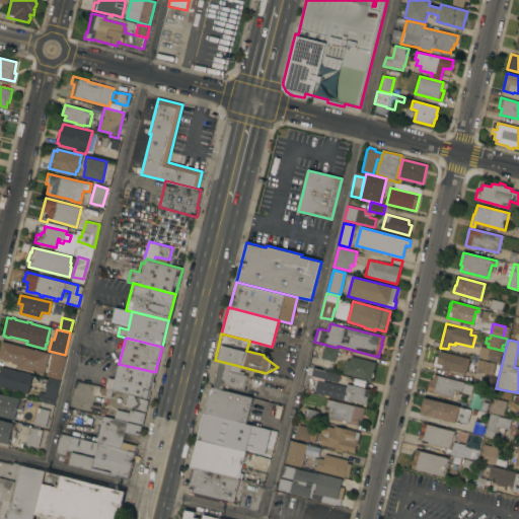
[(49,353),(46,365),(47,365),(46,368),(45,368),(44,374),(16,367),(17,364),(11,363),(11,361),(7,360),(7,362),(3,361),(4,360),(0,358),(0,347),(2,341),(49,353)]
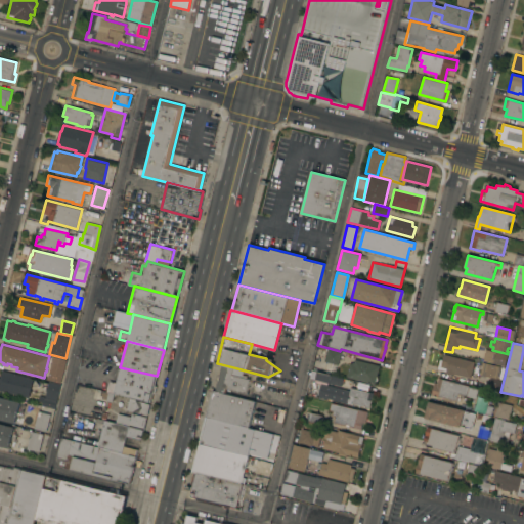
[(338,364),(324,361),(328,348),(341,351),(338,364)]
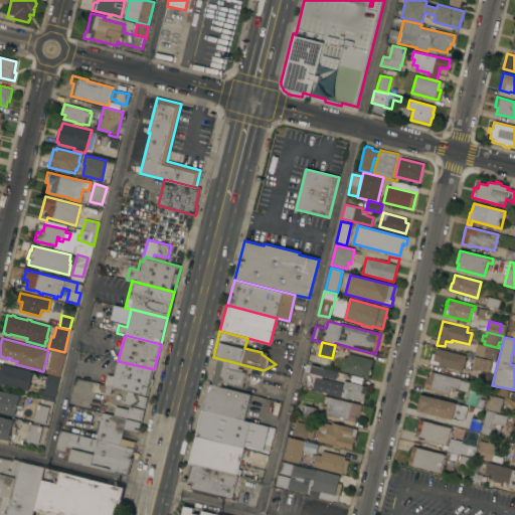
[(499,348),(496,360),(474,355),(477,343),(499,348)]
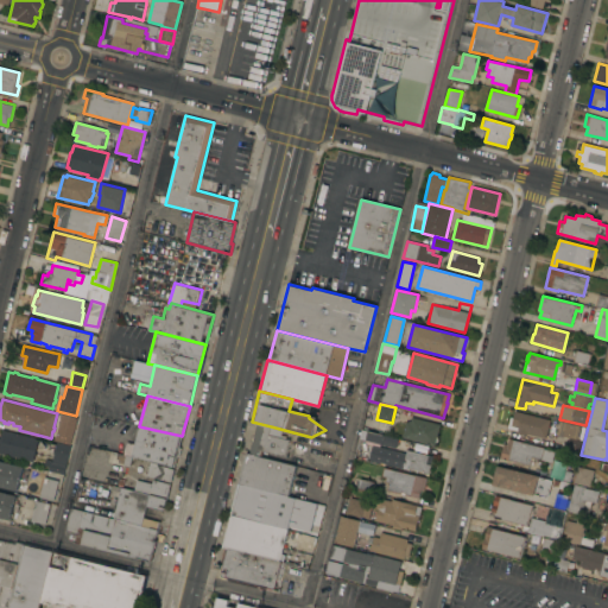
[(550,419),(545,438),(526,434),(526,435),(517,432),(517,430),(507,428),(510,416),(513,417),(514,411),(550,419)]
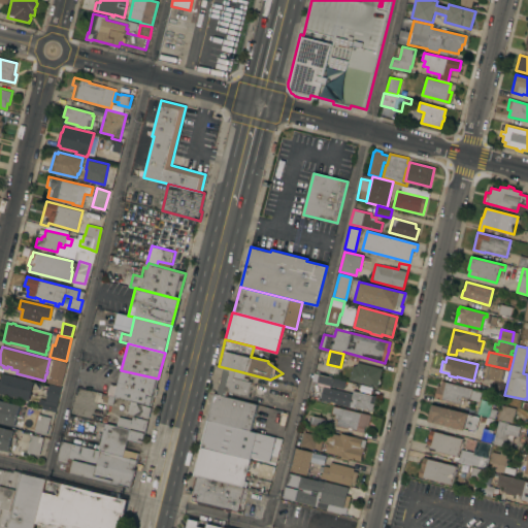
[(61,386),(46,382),(47,378),(48,380),(54,359),(67,363),(61,386)]
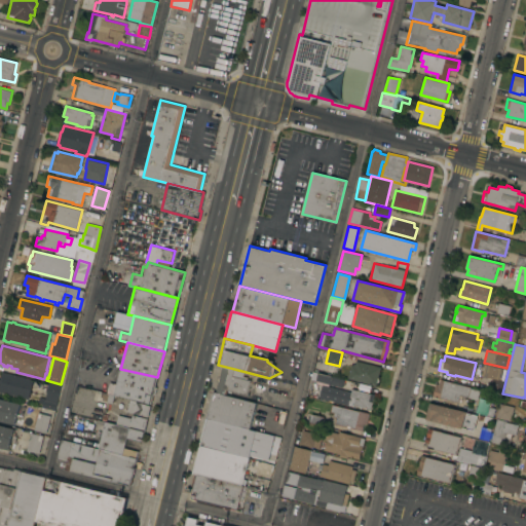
[(379,377),(380,379),(379,381),(378,383),(377,384),(376,382),(376,385),(347,378),(351,365),(352,365),(353,364),(354,365),(355,361),(380,367),(378,377),(379,377)]
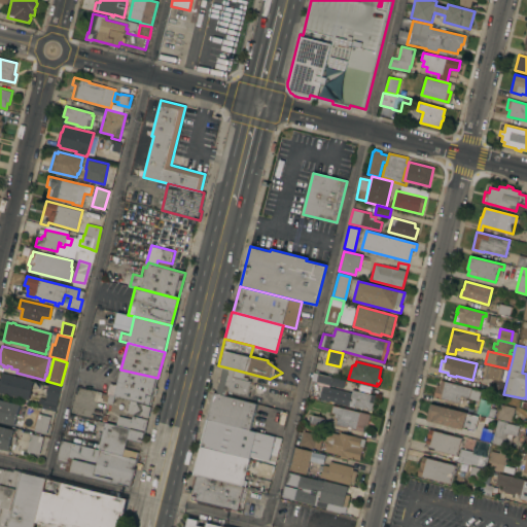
[(482,377),(484,367),(478,366),(479,361),(485,362),(485,364),(502,369),(500,381),(482,377)]
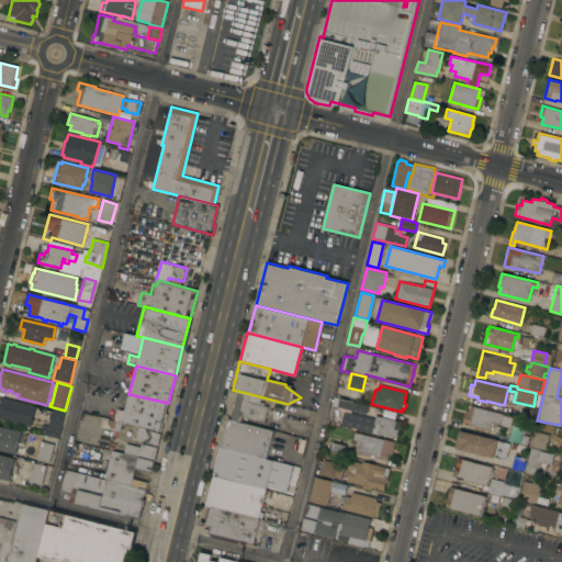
[(229,419),(237,391),(250,394),(248,401),(268,406),(263,422),(244,417),(243,422),(229,419)]
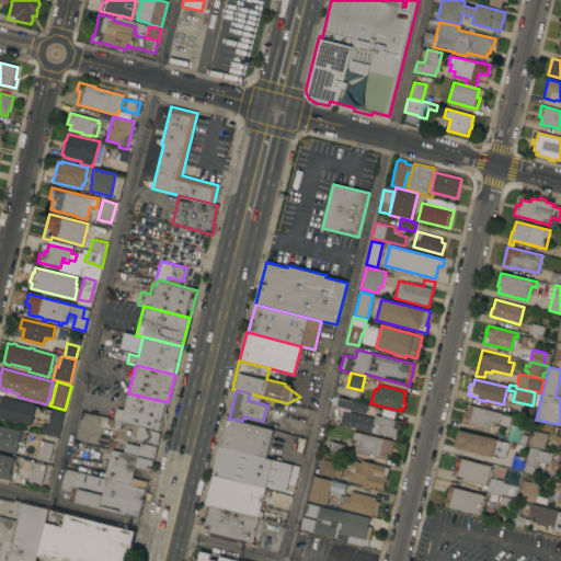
[(165,412),(168,413),(165,422),(163,421),(161,431),(114,419),(116,408),(124,410),(128,393),(168,402),(165,412)]
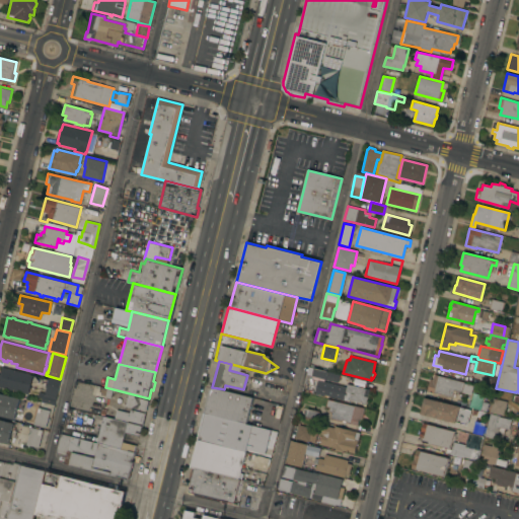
[(32,374),(27,394),(0,386),(0,374),(2,367),(32,374)]
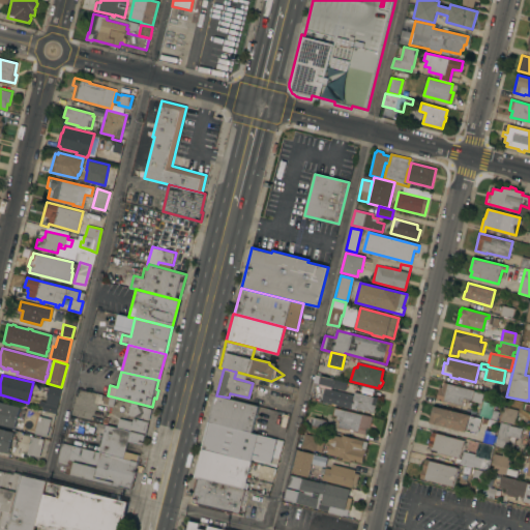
[(346,382),(345,389),(332,386),(332,387),(318,383),(320,376),(346,382)]
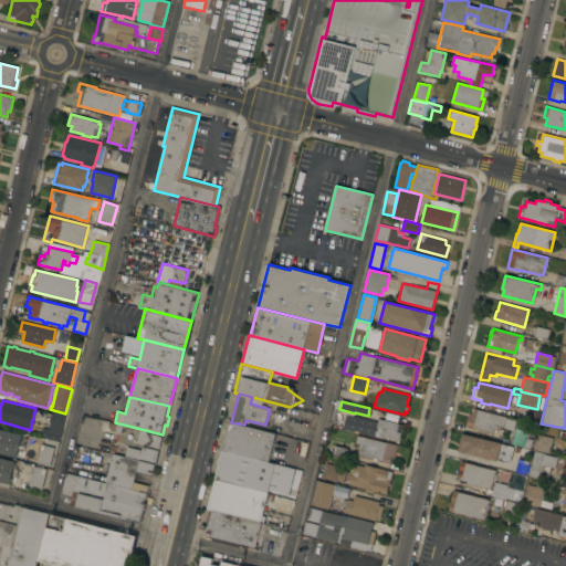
[(506,417),(506,418),(515,420),(513,430),(496,426),(496,428),(494,428),(492,433),(465,426),(469,412),(472,413),(473,408),(506,417)]
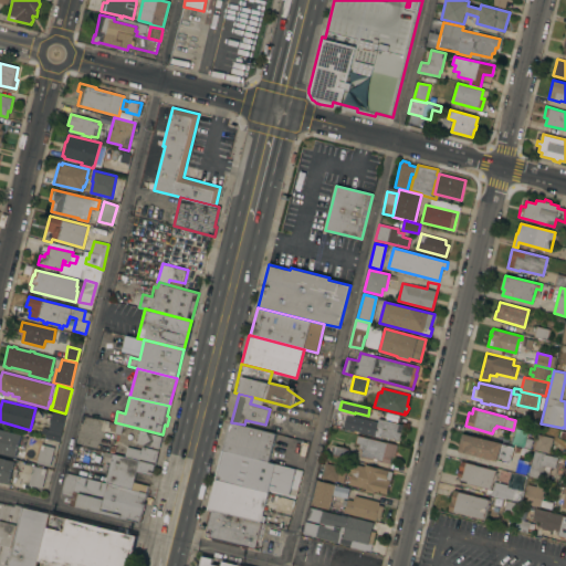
[(59,442),(44,438),(46,429),(49,430),(53,411),(65,415),(59,442)]
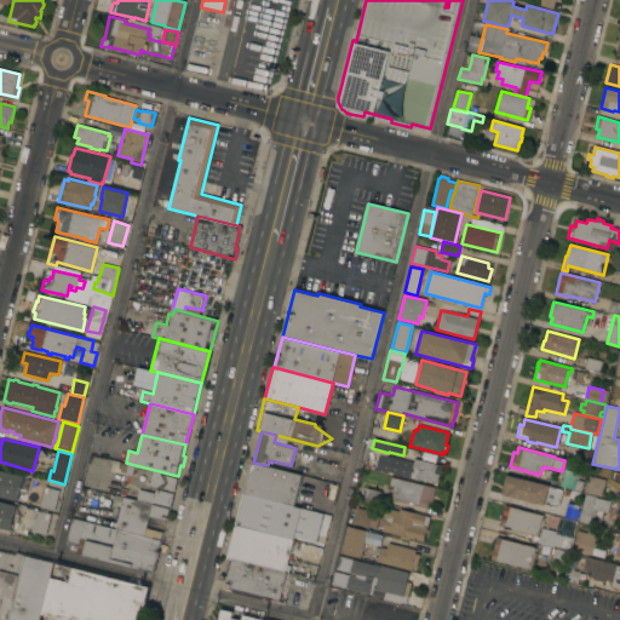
[(414,463),(414,458),(441,465),(437,482),(417,477),(415,478),(375,469),(379,454),(414,463)]
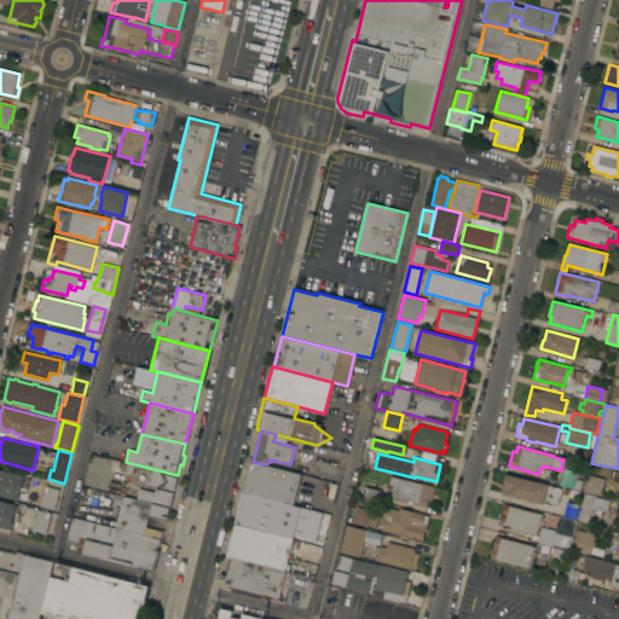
[(301,474),(293,504),(244,492),(243,492),(250,461),(253,462),(267,464),(301,474)]
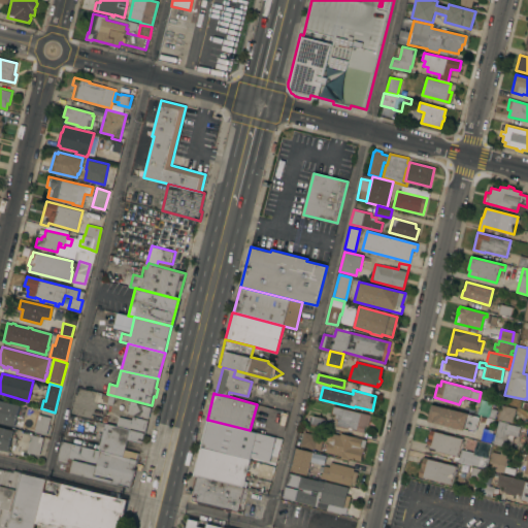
[(491,408),(496,409),(494,419),(477,415),(481,399),(492,402),(491,408)]
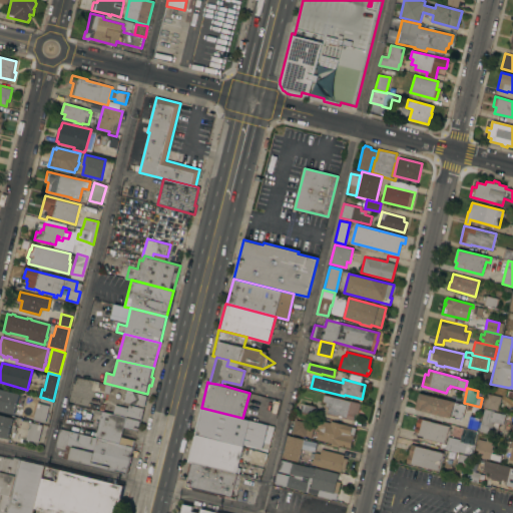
[(0,410),(0,389),(26,396),(22,413),(15,411),(14,414),(0,410)]
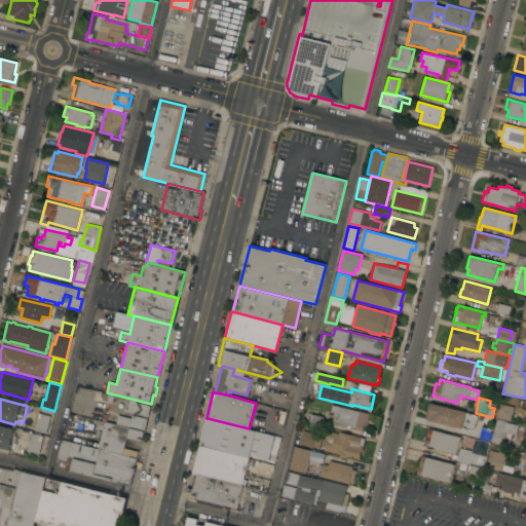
[(125,411),(128,399),(137,401),(136,402),(151,406),(148,417),(125,411)]
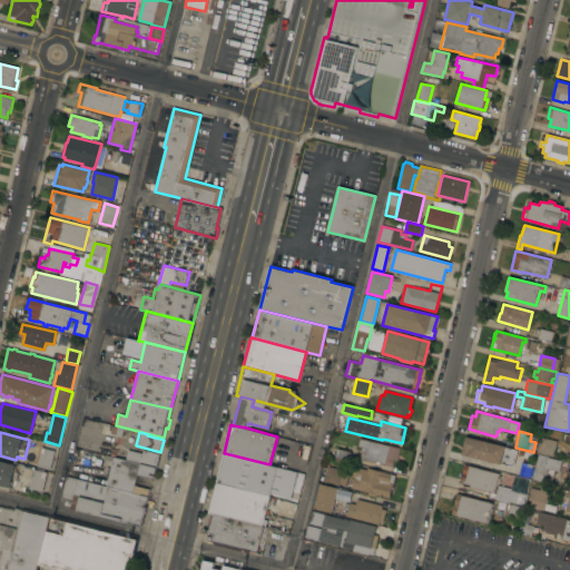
[(504,445),(504,448),(517,451),(513,467),(500,463),(500,464),(460,454),(463,443),(464,444),(465,436),(504,445)]
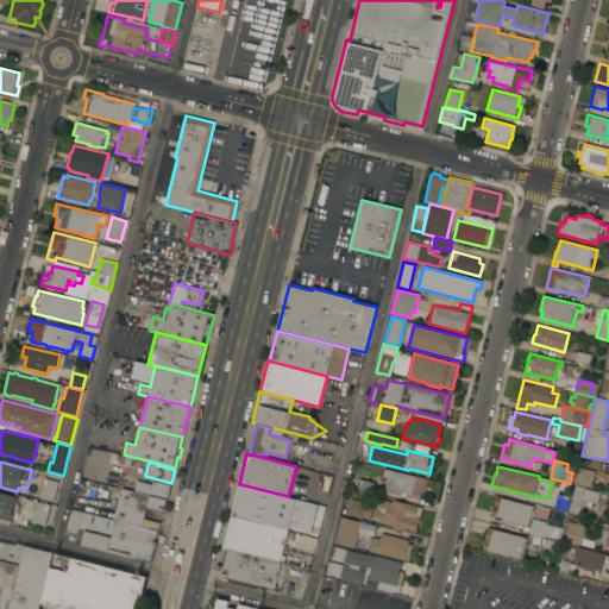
[(595,471),(591,488),(575,484),(578,468),(595,471)]
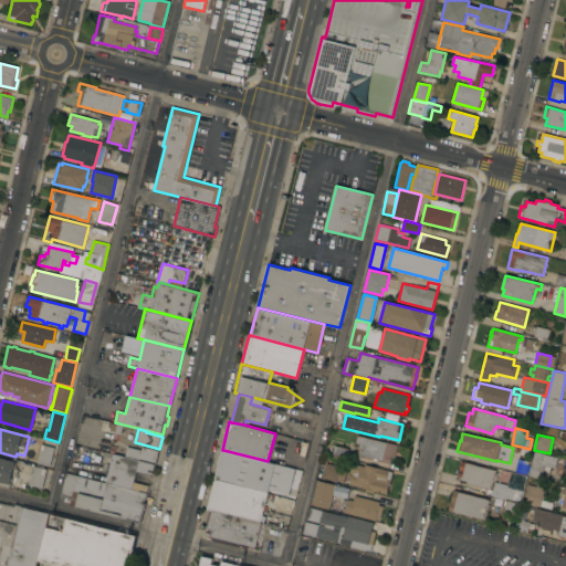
[(397,446),(395,457),(391,456),(390,463),(360,457),(362,450),(358,449),(359,444),(356,443),(357,436),(397,446)]
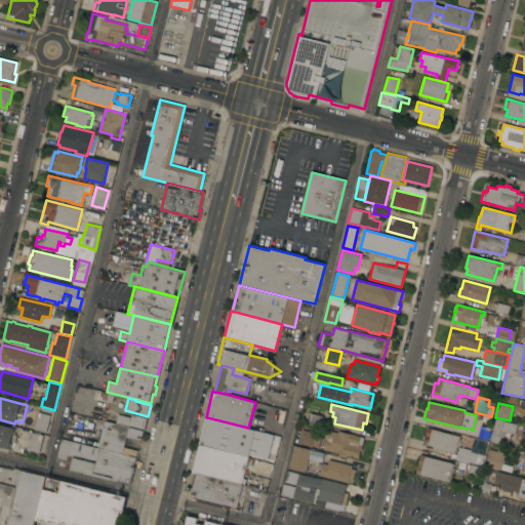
[(38,412),(50,415),(46,432),(34,429),(38,412)]
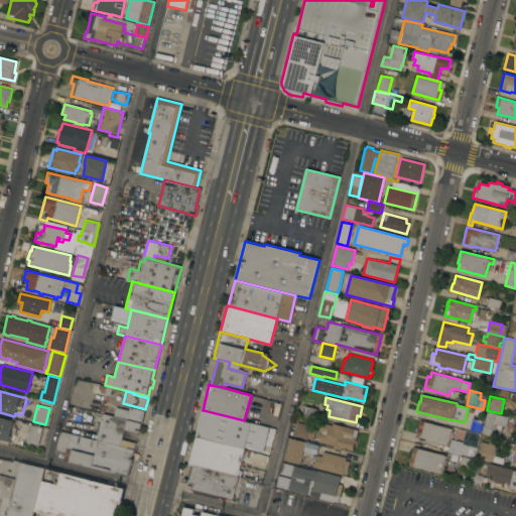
[(304,408),(305,406),(317,409),(315,417),(294,412),(296,406),(304,408)]
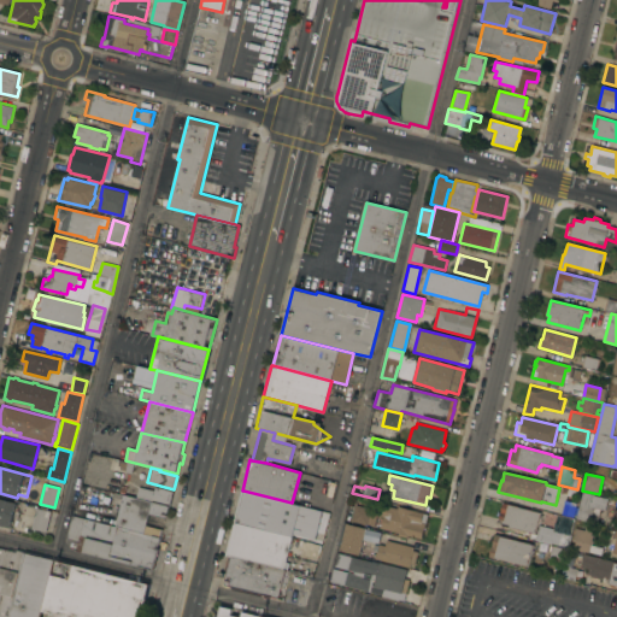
[(174,491),(170,505),(152,500),(156,487),(174,491)]
